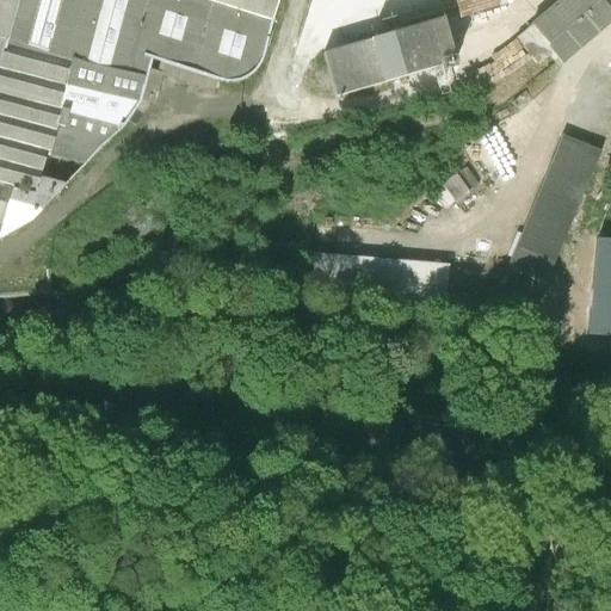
[(271,29),(278,0),(0,0),(0,221),(5,223),(1,236),(32,220),(65,185),(41,179),(47,155),(50,156),(51,152),(88,161),(115,135),(117,136),(123,130),(122,128),(140,105),(149,62),(218,84),(228,85),(238,82),(248,79),(253,73),(264,51),(271,29)]
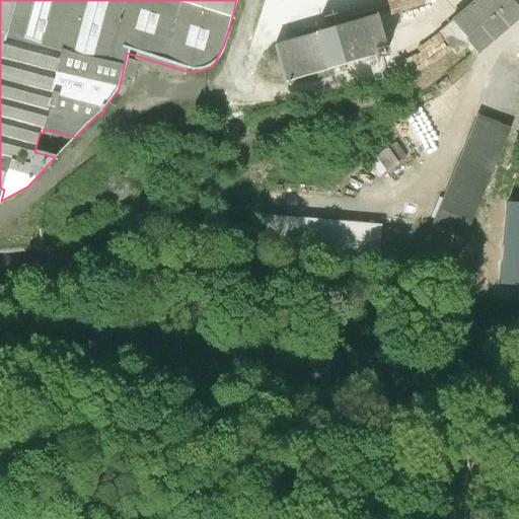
[(518,18),(518,13),(507,0),(476,0),(438,33),(456,55),(469,44),(478,54),(518,18)]
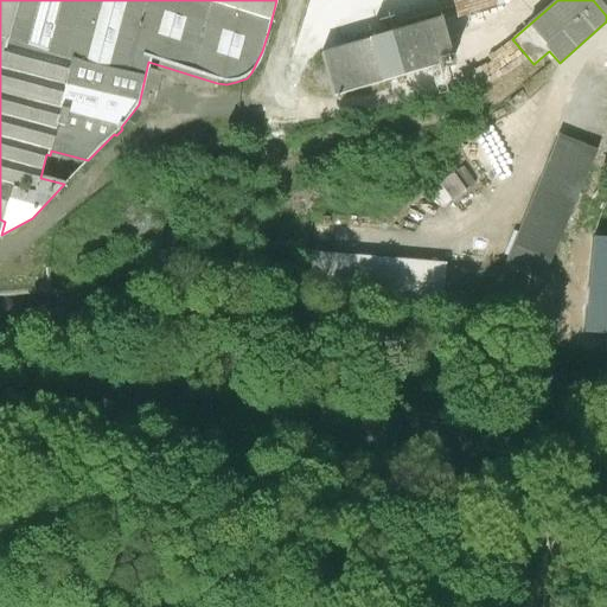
[(332,98),(449,63),(438,20),(319,55),(332,98)]
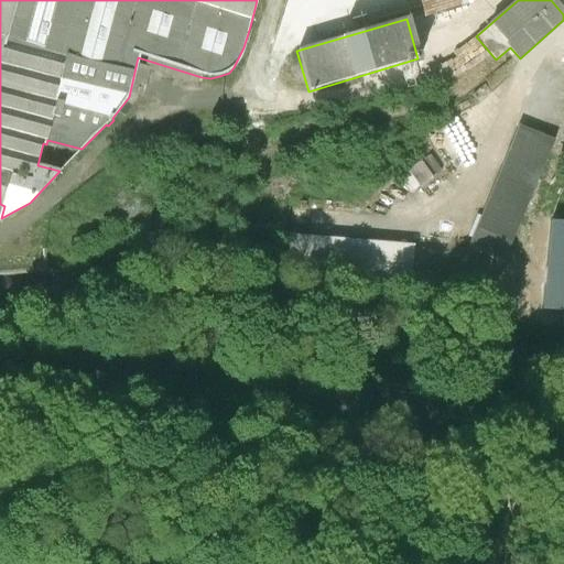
[(521,125),(470,248),(506,262),(556,139),(521,125)]
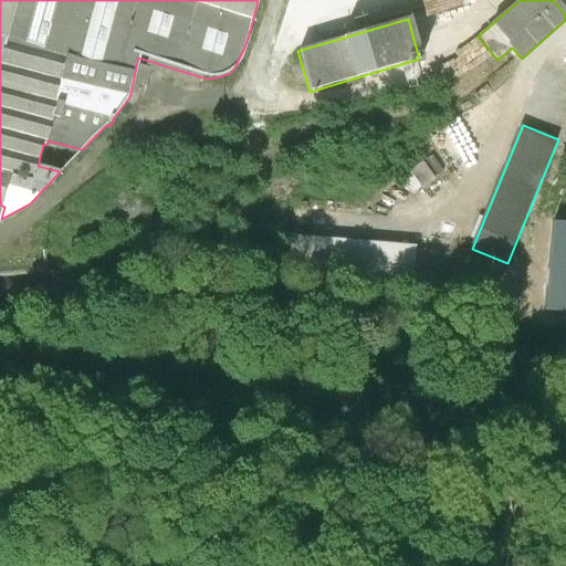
[(440,192),(456,185),(442,154),(405,169),(415,191),(436,182),(440,192)]
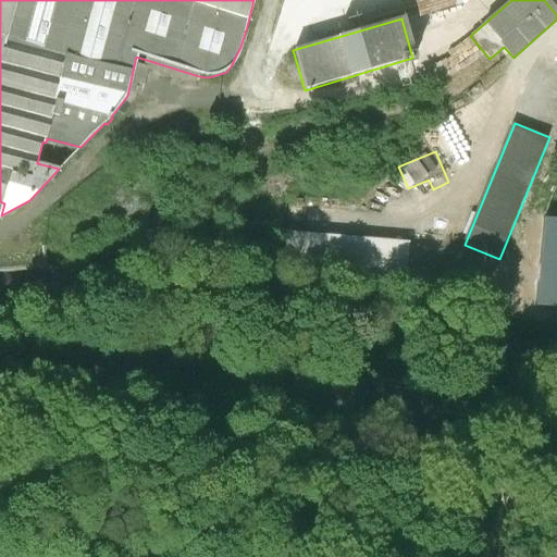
[(556,187),(547,210),(556,213),(556,187)]
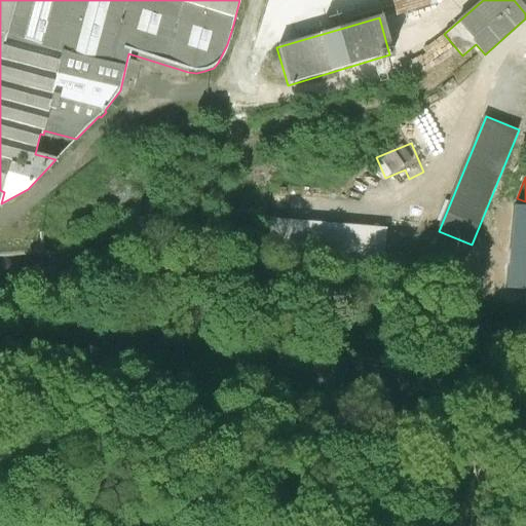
[(525,209),(517,208),(511,276),(525,277),(525,209)]
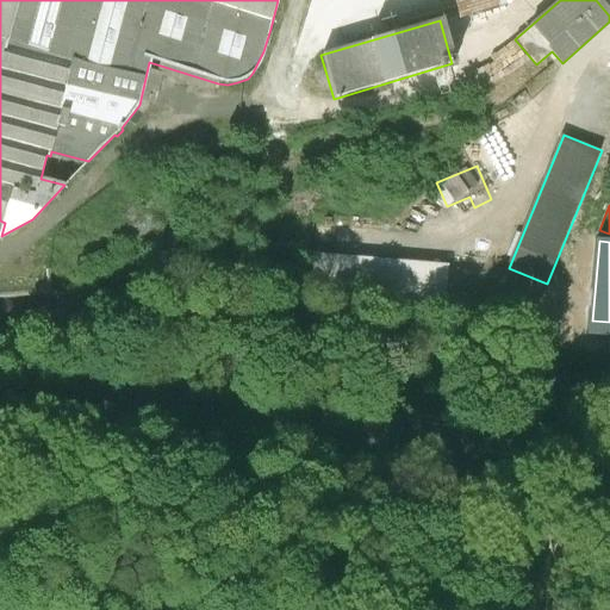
[(448,265),(313,254),(311,294),(446,305),(448,265)]
